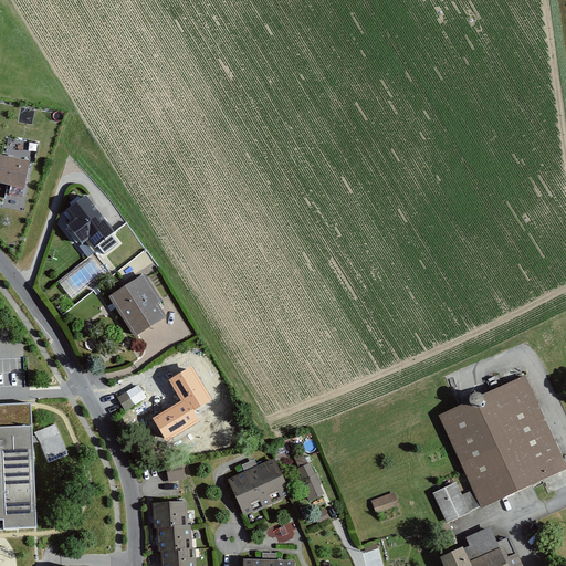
[(30,160),(0,154),(0,182),(24,188),(30,160)]
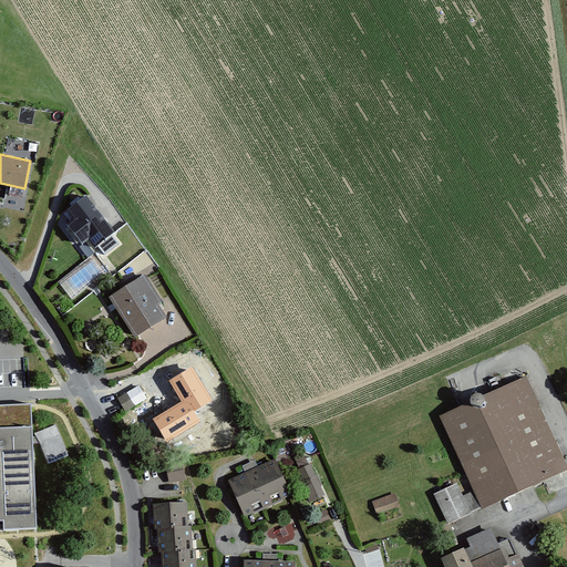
[(71,222),(64,226),(81,248),(90,243),(95,250),(99,247),(105,256),(119,246),(112,237),(114,235),(86,197),(64,213),(71,222)]
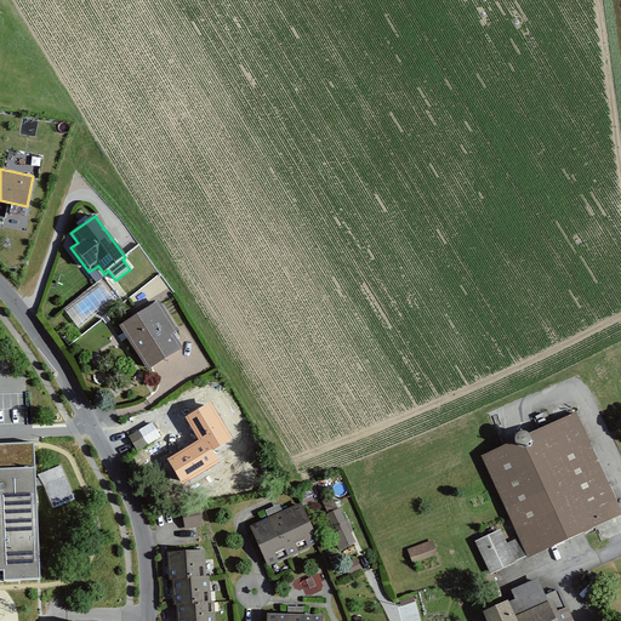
[(159,301),(119,325),(148,370),(183,348),(174,332),(177,330),(159,301)]
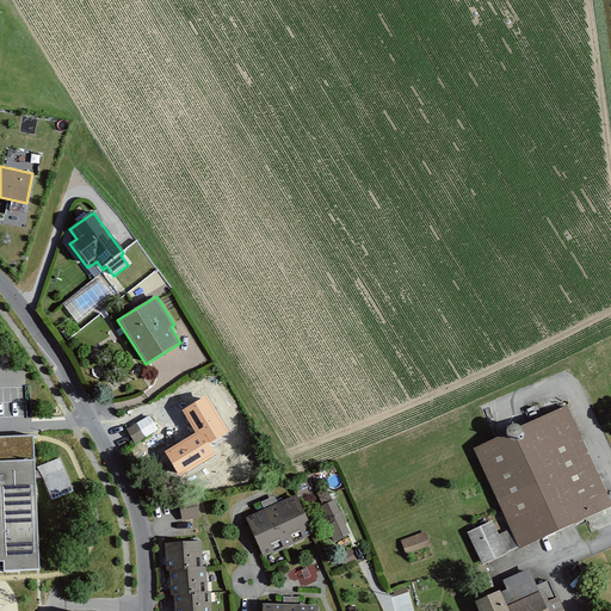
[(208,395),(181,411),(196,433),(165,451),(179,476),(216,455),(209,443),(229,431),(208,395)]
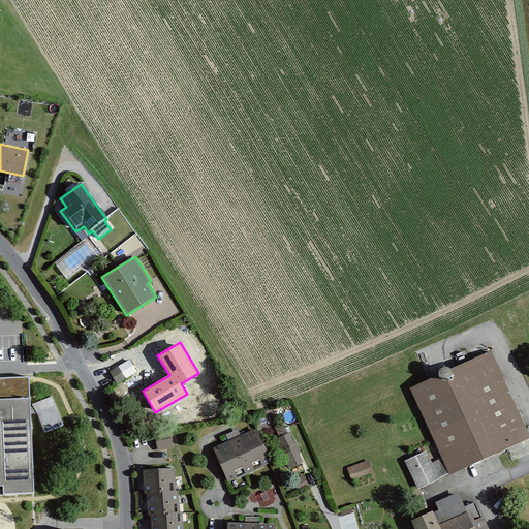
[(428,379),(410,389),(442,458),(449,474),(449,475),(528,438),(528,434),(491,351),(428,379)]
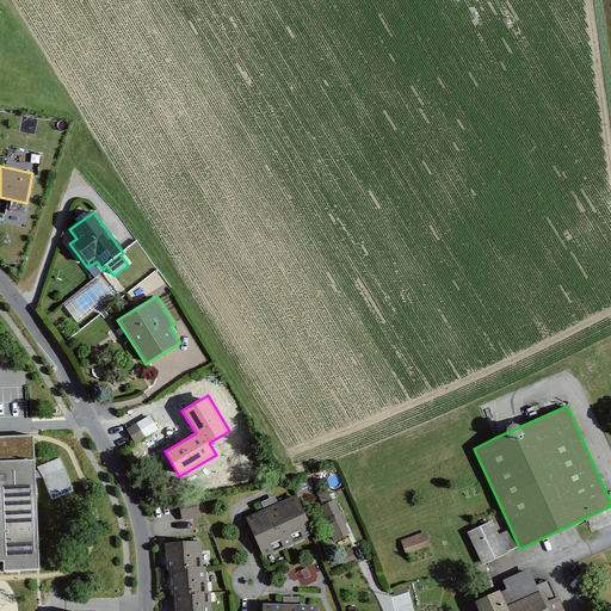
[(127,429),(135,444),(159,430),(149,415),(127,429)]
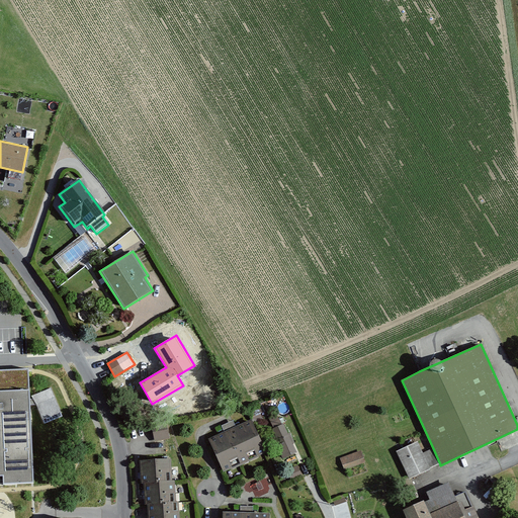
[(4,486),(33,484),(30,405),(30,399),(30,397),(29,392),(28,370),(0,370),(0,477),(3,478),(4,486)]
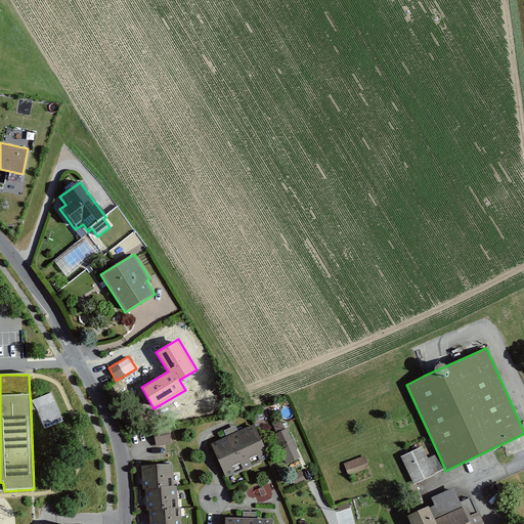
[(36,399),(33,401),(34,403),(31,403),(31,409),(36,409),(45,430),(63,422),(51,393),(38,398),(36,399)]
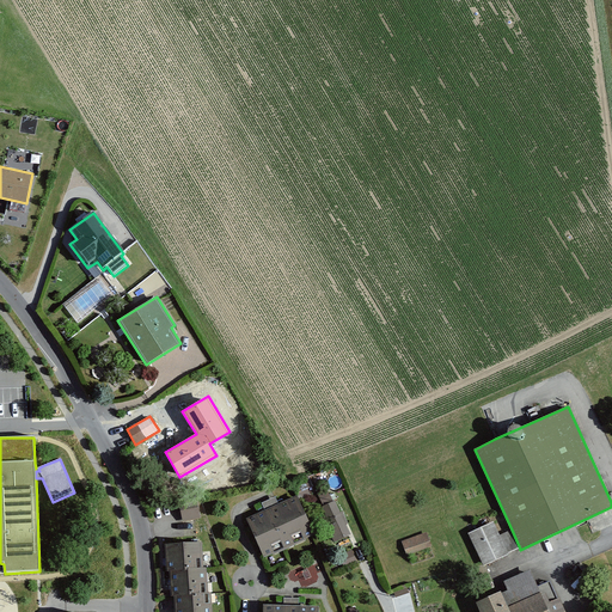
[(264,509),(246,518),(263,556),(264,557),(273,554),(274,555),(285,550),(307,540),(306,539),(313,536),(314,534),(298,495),(295,496),(285,501),(279,503),(264,509)]
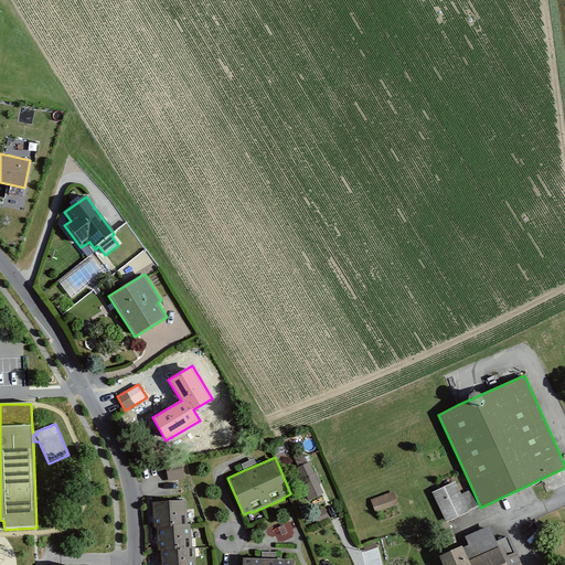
[(254,459),(242,465),(244,470),(257,465),(256,462),(254,459)]
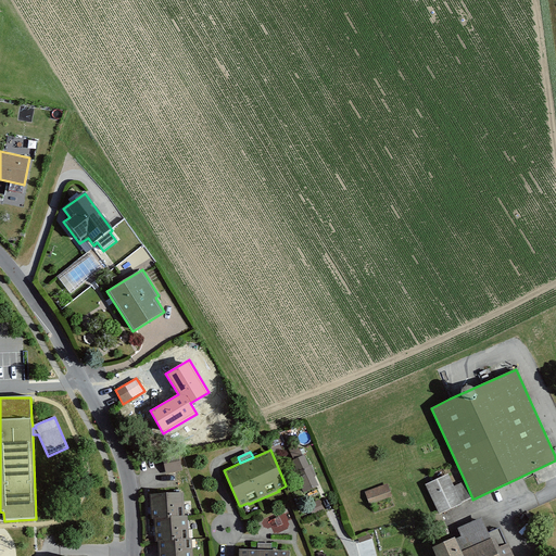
[(163,458),(166,475),(176,472),(182,471),(179,455),(163,458)]
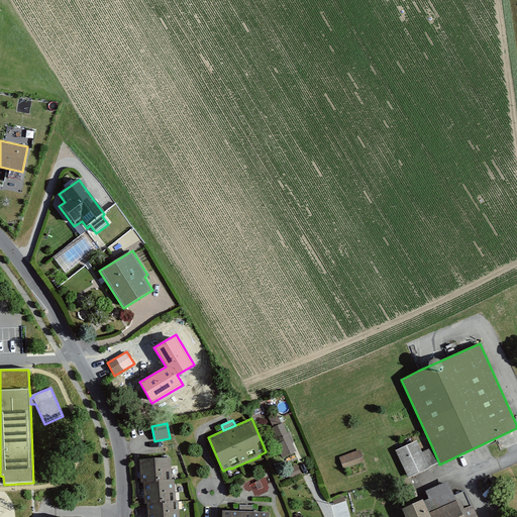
[(283,423),(272,428),(279,443),(276,445),(283,459),(296,453),(283,423)]
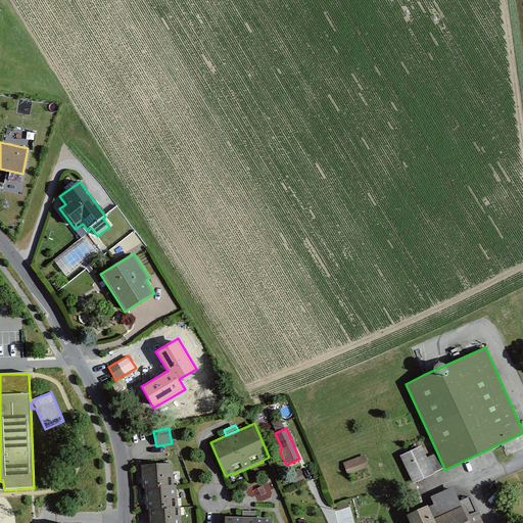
[(399,456),(413,484),(414,483),(435,474),(435,473),(444,469),(437,453),(427,457),(422,445),(399,456)]
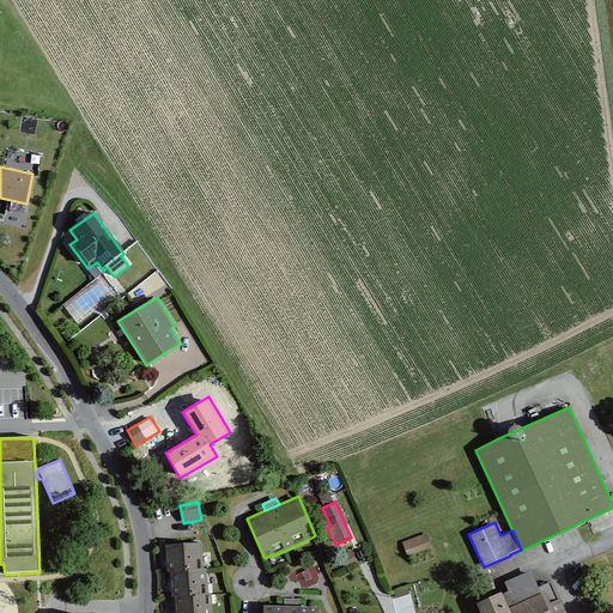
[(428,533),(402,542),(407,557),(434,547),(428,533)]
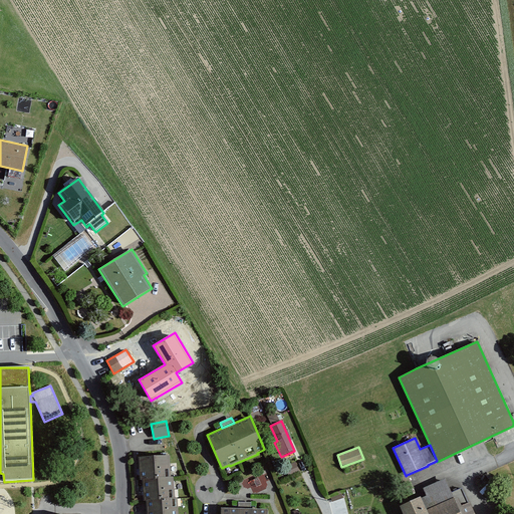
[(148,457),(139,458),(141,480),(143,480),(172,478),(170,456),(148,457)]
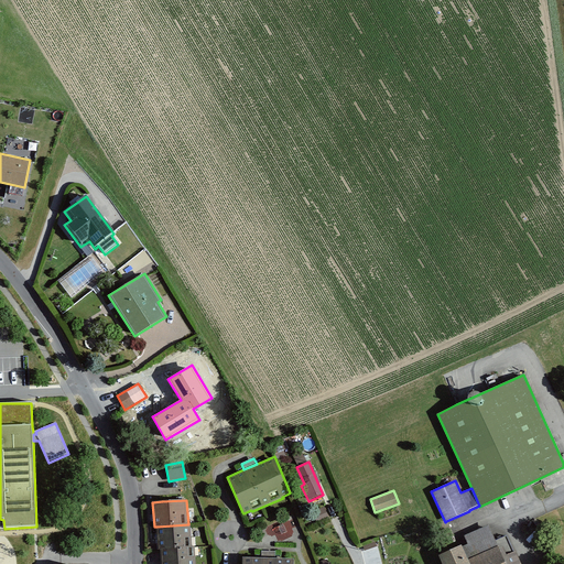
[(317,522),(328,517),(324,507),(312,512),(317,522)]
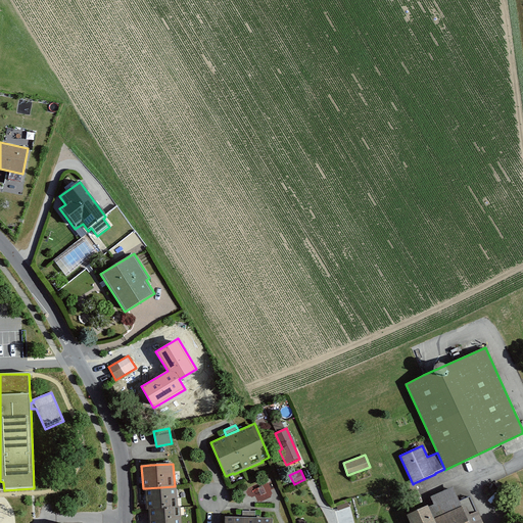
[(175,486),(145,488),(146,510),(148,510),(179,508),(177,487),(177,485),(175,486)]
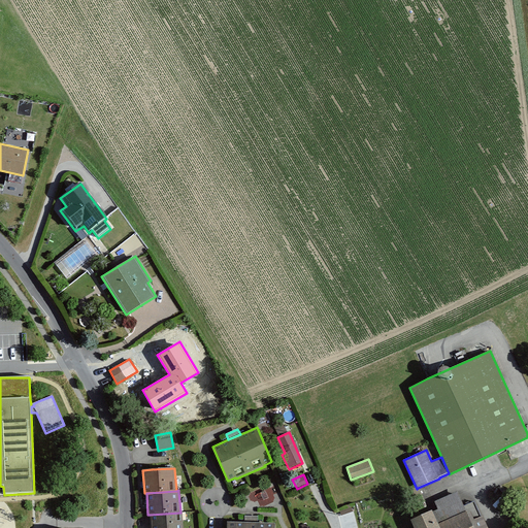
[(415,527),(488,527),(483,516),(481,517),(474,501),(464,505),(457,491),(434,501),(438,509),(433,512),(432,509),(428,513),(410,520),(415,527)]
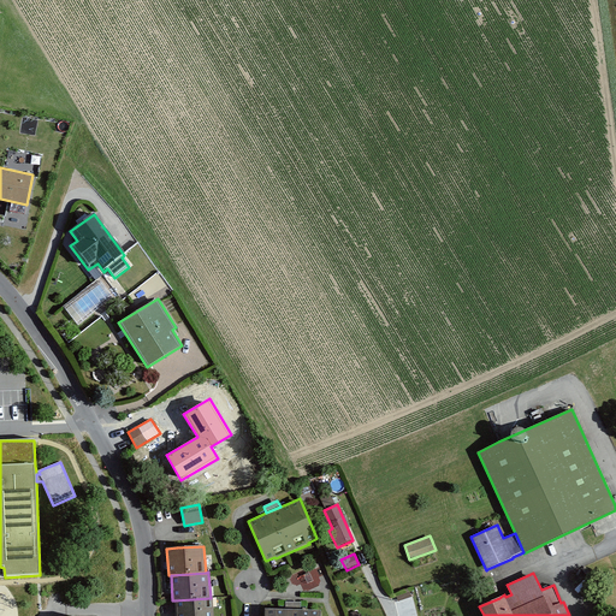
[(175,600),(176,615),(214,615),(213,597),(211,598),(175,600)]
